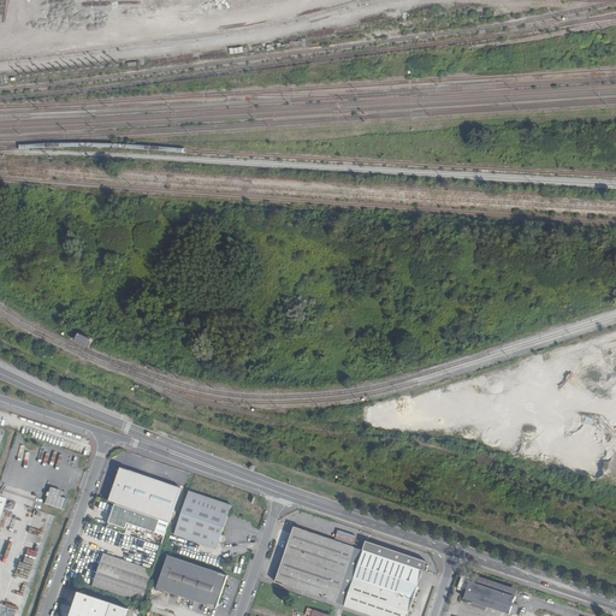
[(75,342),(89,348),(94,339),(80,333),(75,342)]
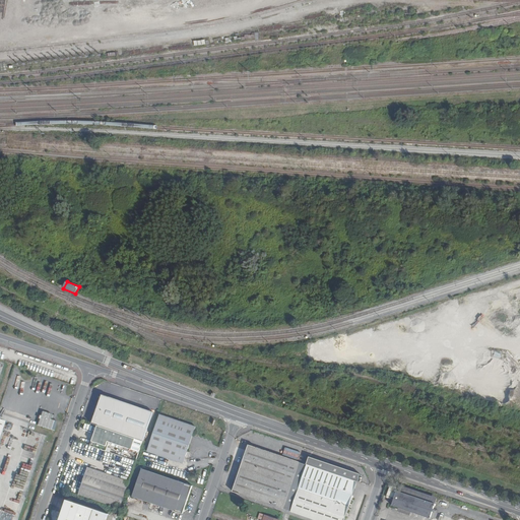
[(91,424),(142,441),(151,413),(101,396),(91,424)]
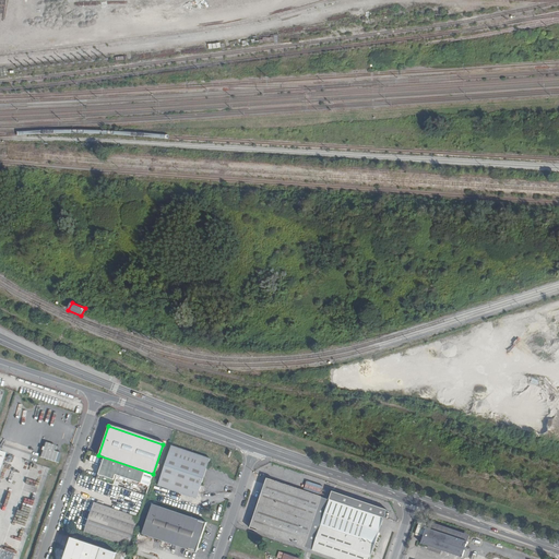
[(57,465),(60,455),(52,453),(55,448),(44,444),(39,459),(57,465)]
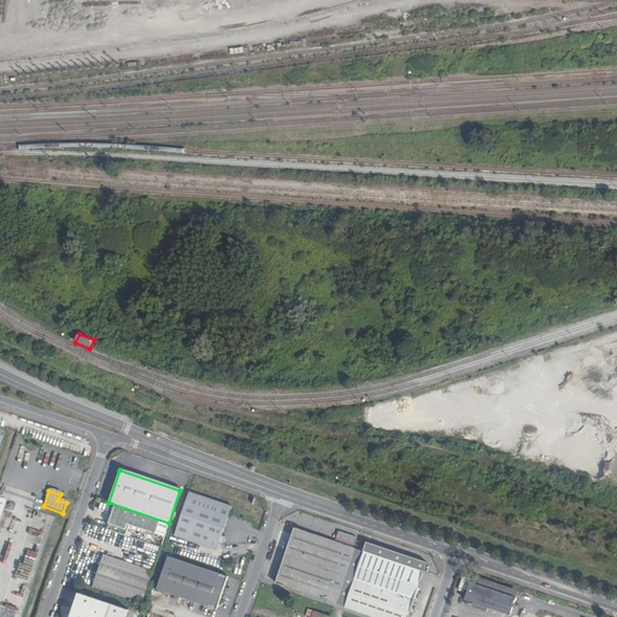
[(215,553),(230,507),(188,494),(174,539),(215,553)]
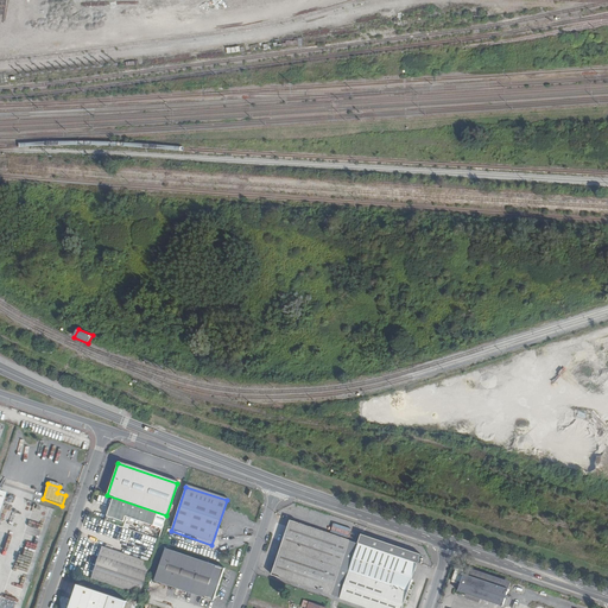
[(157,540),(166,515),(107,495),(107,498),(112,500),(105,523),(157,540)]
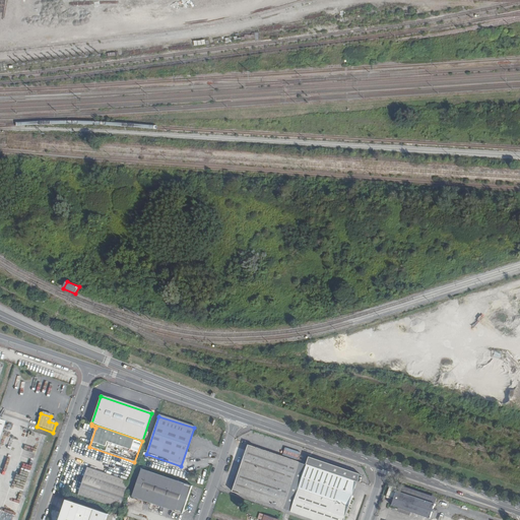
[(231,495),(282,512),(299,464),(247,446),(231,495)]
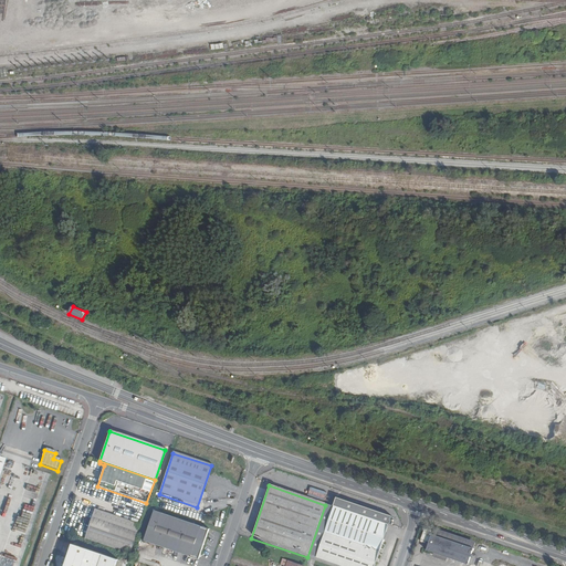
[(334,505),(388,523),(390,517),(336,499),(334,505)]
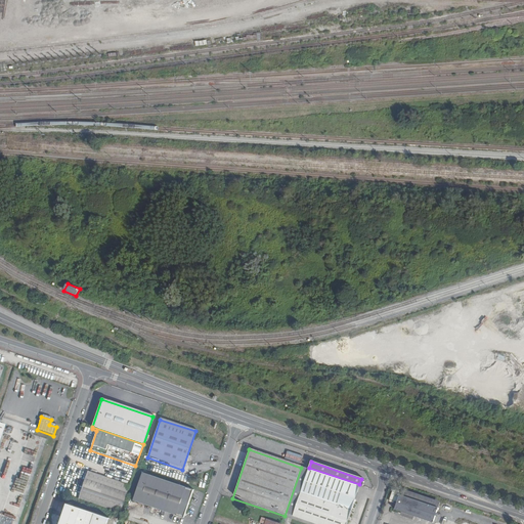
[(306,523),(346,523),(359,484),(309,468),(292,519),(306,523)]
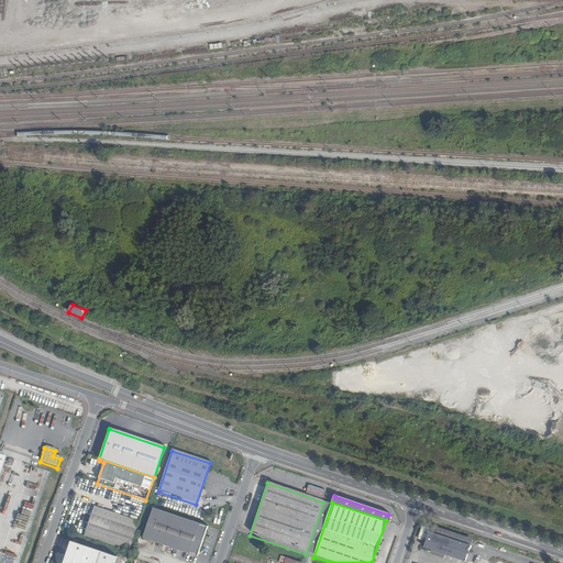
[(129,551),(139,521),(94,506),(84,537),(129,551)]
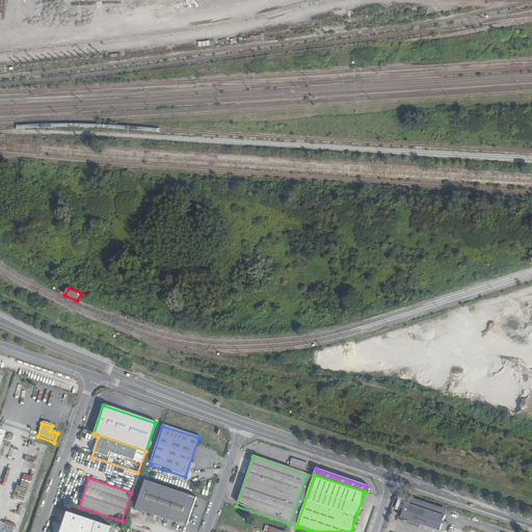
[(196,497),(145,479),(135,507),(187,525),(196,497)]
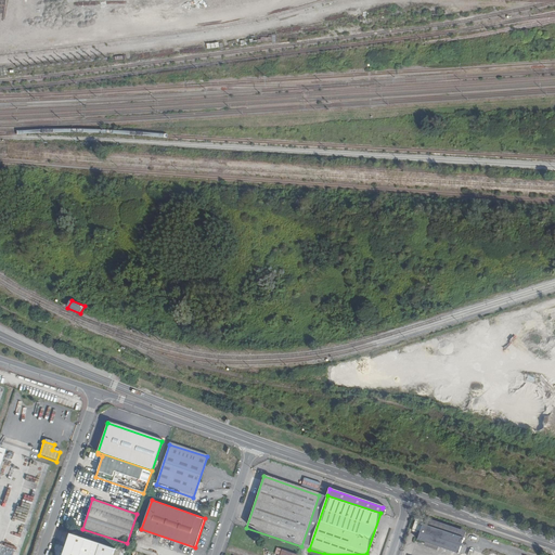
[(414,525),(422,528),(462,541),(463,538),(423,524),(425,519),(416,517),(414,525)]
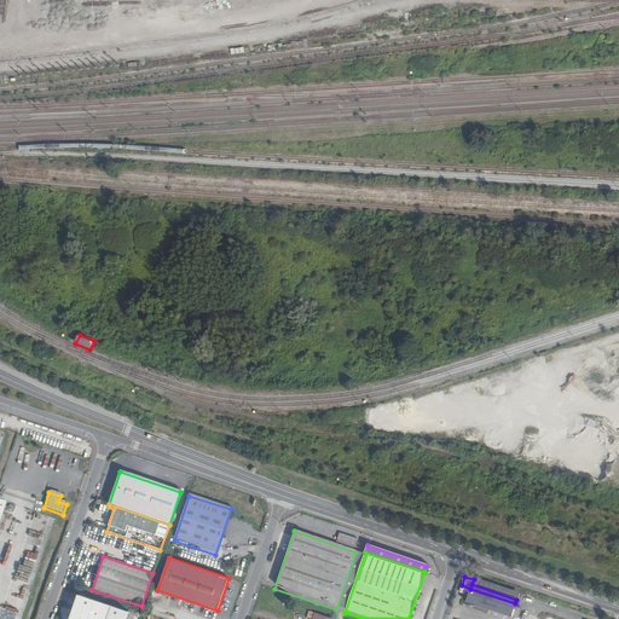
[(469,593),(467,601),(512,617),(515,603),(470,589),(462,585),(460,590),(469,593)]
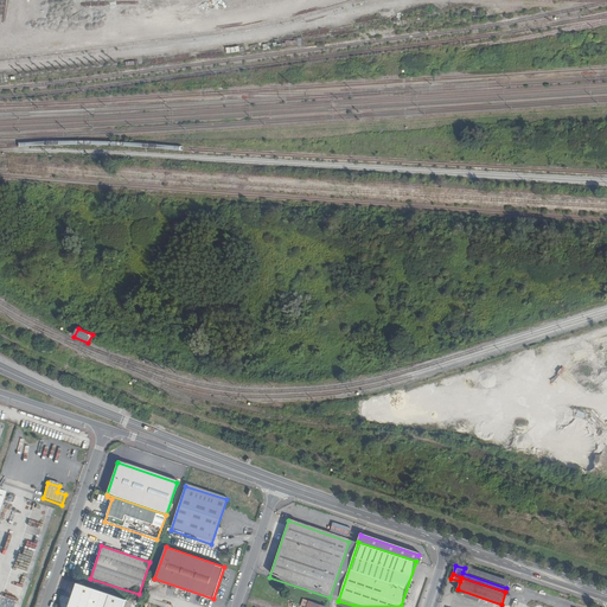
[(69,606),(123,606),(127,599),(78,582),(69,606)]
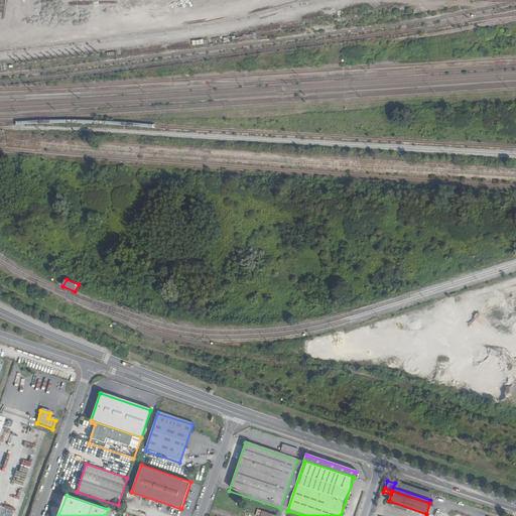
All buildings are outlined.
